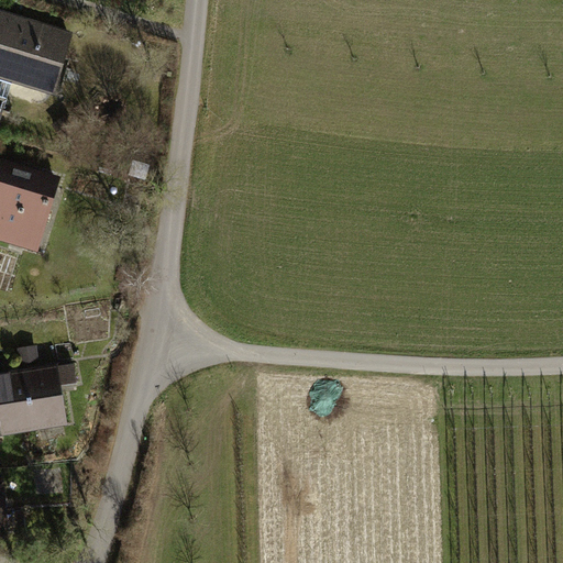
[(75,33),(0,9),(0,80),(12,85),(55,98),(75,33)]
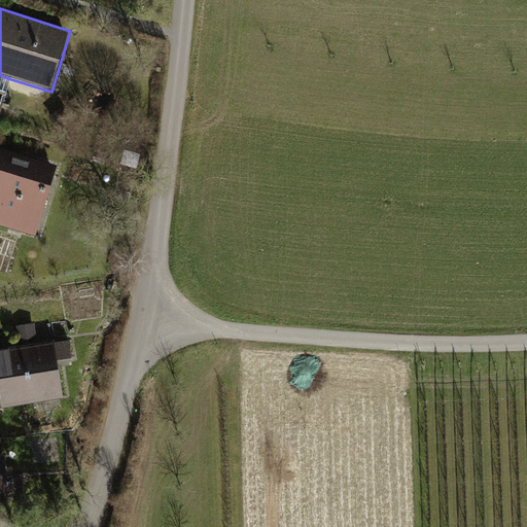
[(0,116),(11,79),(0,75),(0,116)]
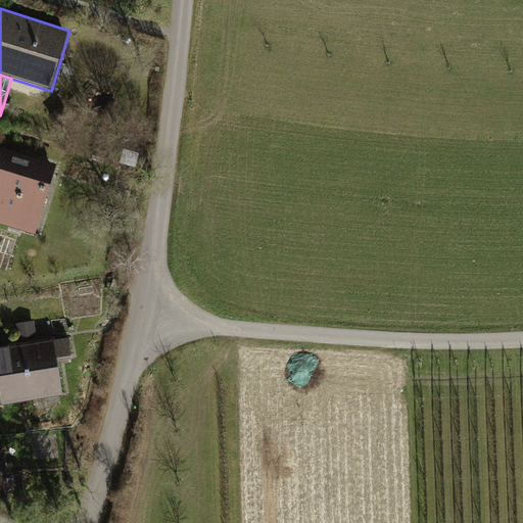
[(0,223),(34,234),(56,162),(29,154),(0,144),(0,223)]
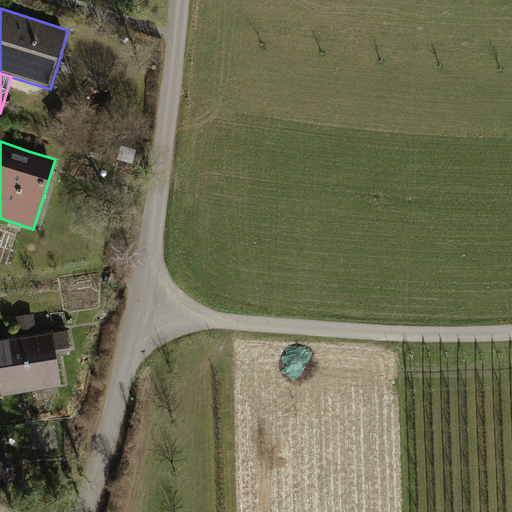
[(17,316),(19,334),(37,331),(34,313),(17,316)]
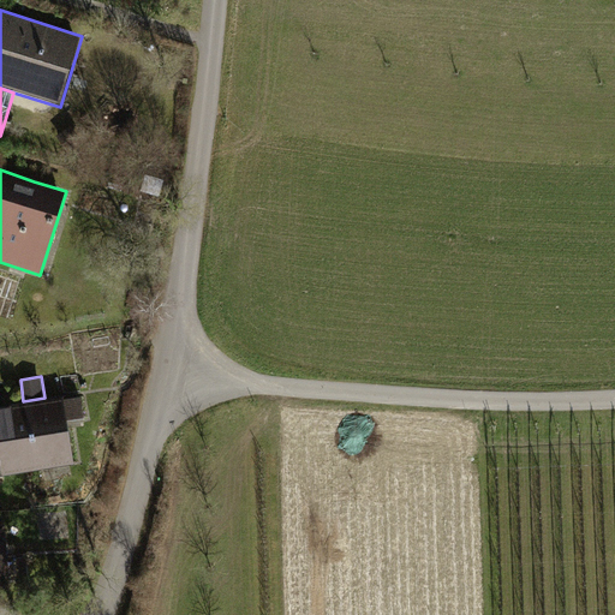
[(63,398),(61,395),(45,398),(23,401),(0,404),(0,471),(71,461),(65,419),(84,417),(82,395),(63,398)]
